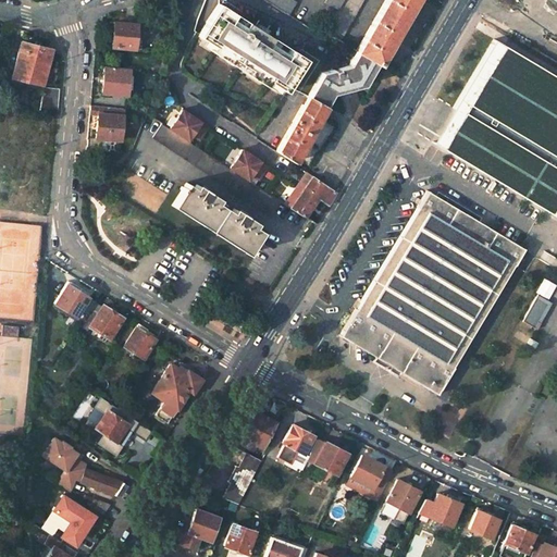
[(261,0),(286,16),(295,3),(289,0),(261,0)]
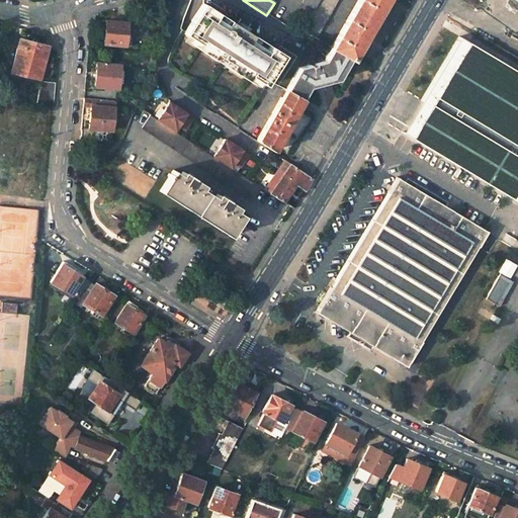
[(317,38),(337,0),(320,0),(315,9),(303,30),(317,38)]
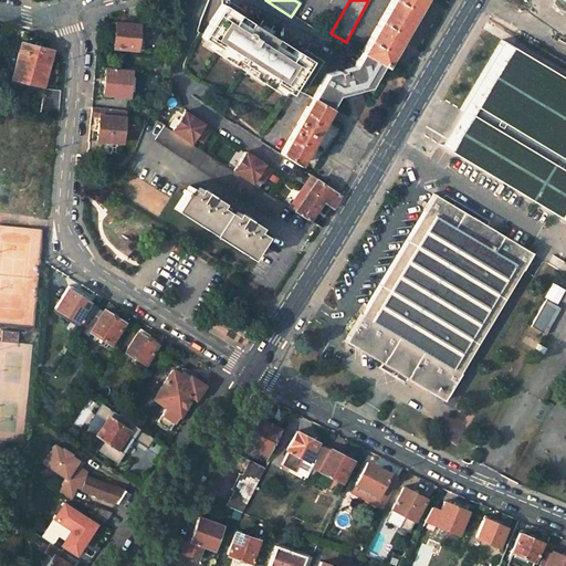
[(344,10),(349,0),(332,0),(331,2),(344,10)]
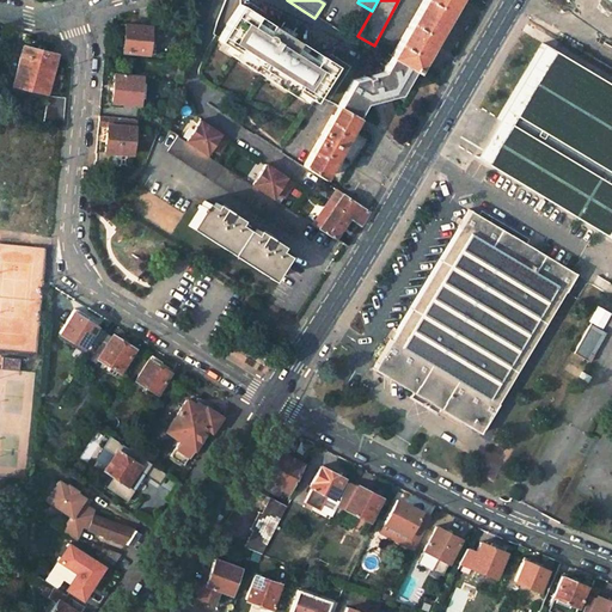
[(416,73),(458,0),(424,0),(391,59),(412,72),(416,73)]
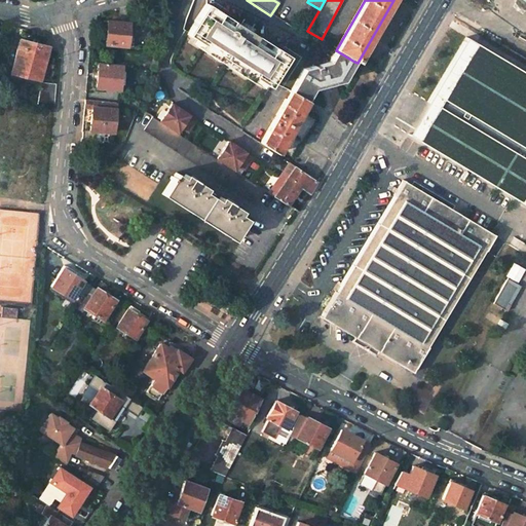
[(207,4),(186,35),(202,45),(199,49),(217,61),(219,55),(236,67),(233,71),(250,82),(253,77),(268,87),(288,57),(273,47),(271,51),(254,41),(257,37),(233,22),(230,26),(218,19),(221,13),(207,4)]
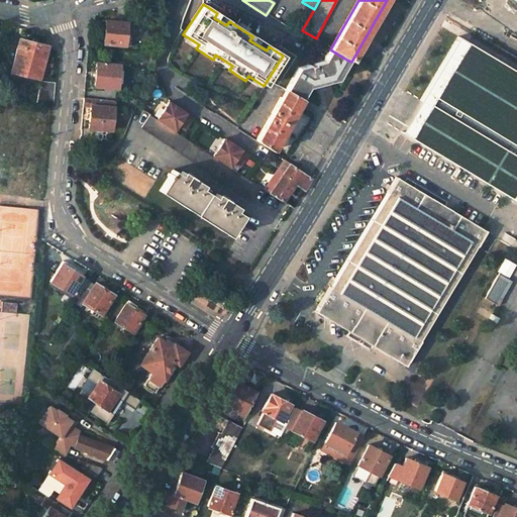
[(125,22),(105,20),(102,44),(123,45),(125,22)]
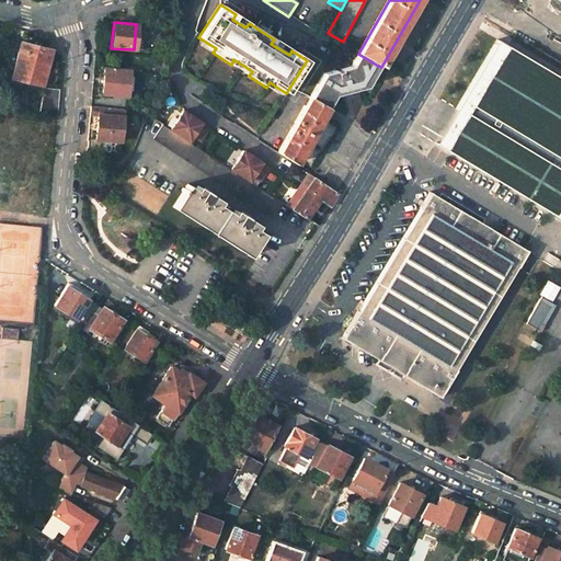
[(560,78),(494,38),(432,142),(553,215),(557,210),(560,203),(560,78)]
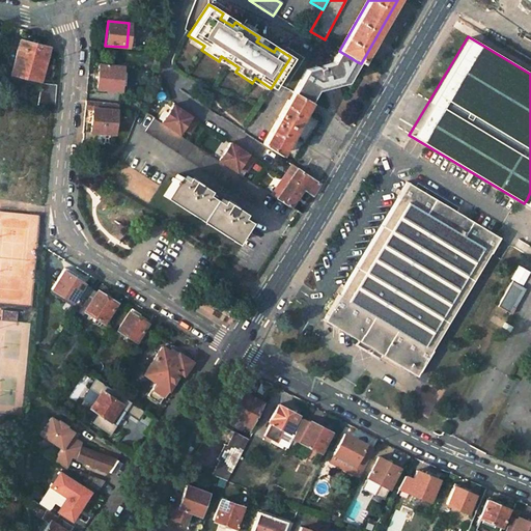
[(38,46),(19,39),(9,74),(38,81),(45,56),(38,46)]
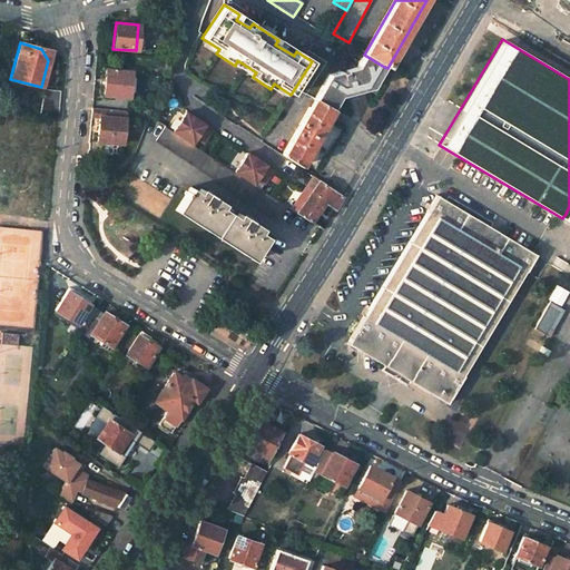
[(372,88),(384,67),(364,55),(355,68),(328,75),(314,99),(333,110),(342,95),(372,88)]
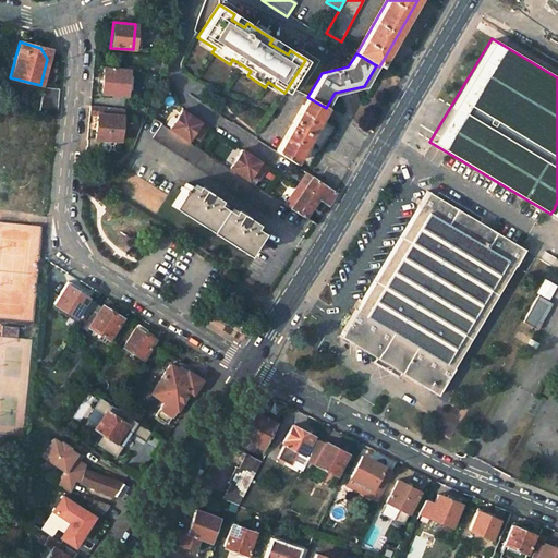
[(130,72),(104,70),(102,95),(128,97),(130,72)]
